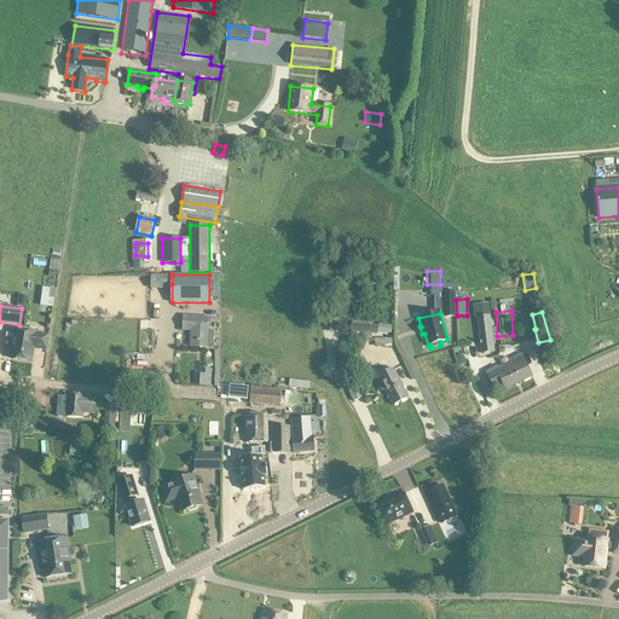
[(490,316),(476,318),(481,354),(495,352),(492,335),(497,334),(496,328),(491,329),(490,316)]
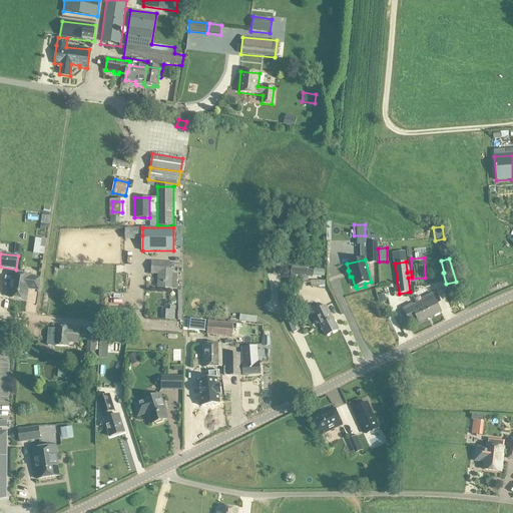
[(153,274),(158,274),(157,288),(172,289),(174,265),(154,264),(153,274)]
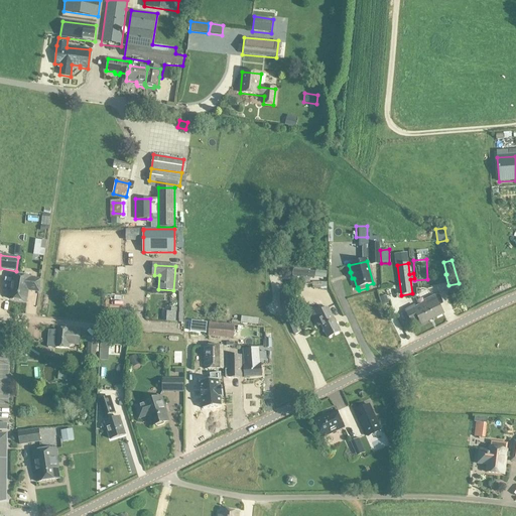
[(31,291),(39,292),(41,280),(30,278),(13,275),(10,299),(26,302),(28,290),(31,290),(31,291)]
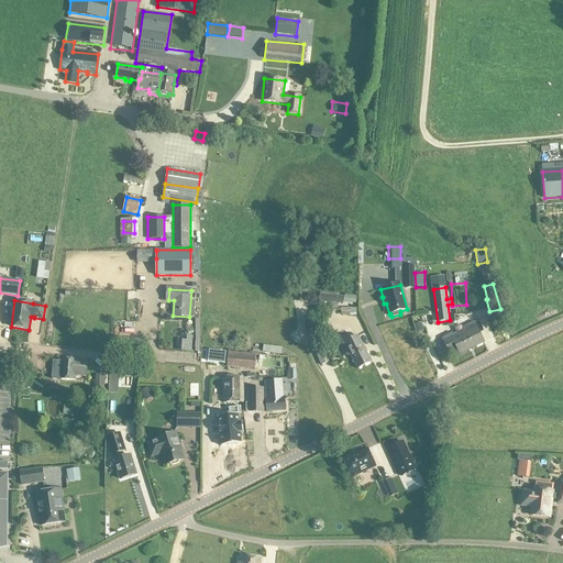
[(464,331),(461,333),(453,337),(452,333),(442,339),(450,354),(457,351),(460,355),(484,343),(474,323),(463,328),(464,331)]
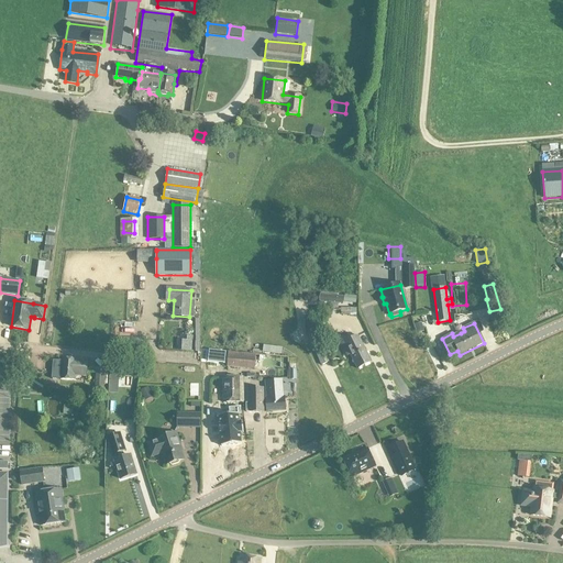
[(338,339),(331,327),(320,332),(327,344),(338,339)]
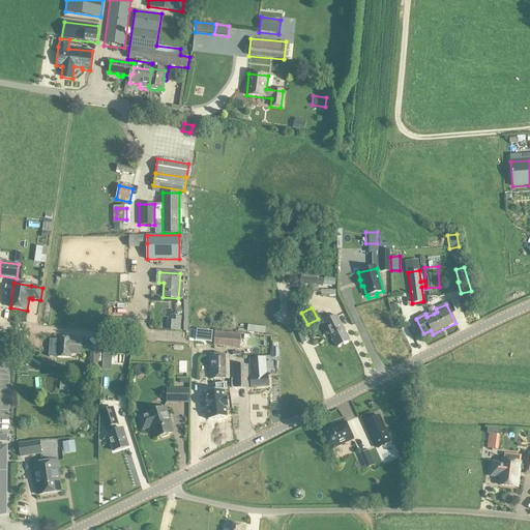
[(336,317),(321,324),(324,331),(327,330),(336,348),(349,342),(336,317)]
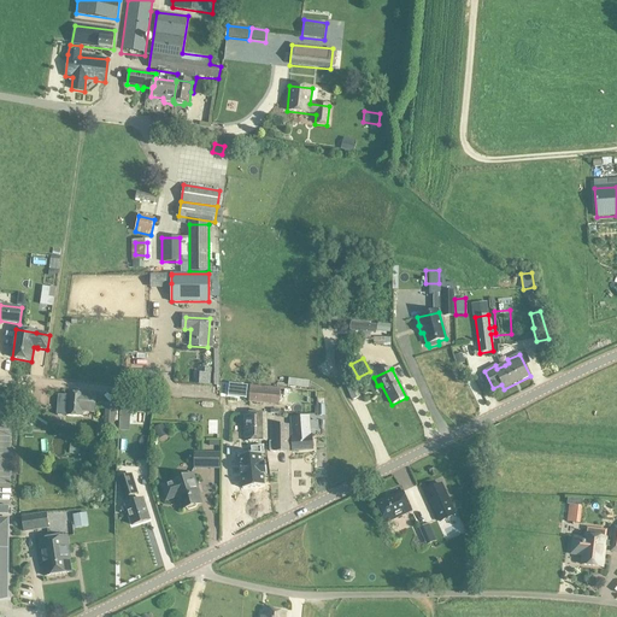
[(346,386),(352,400),(360,397),(353,382),(346,386)]
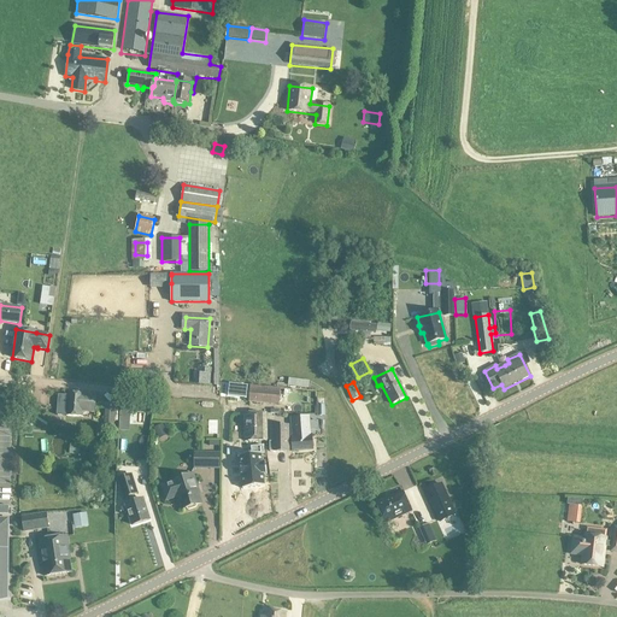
[(227,397),(245,398),(246,386),(228,385),(227,397)]
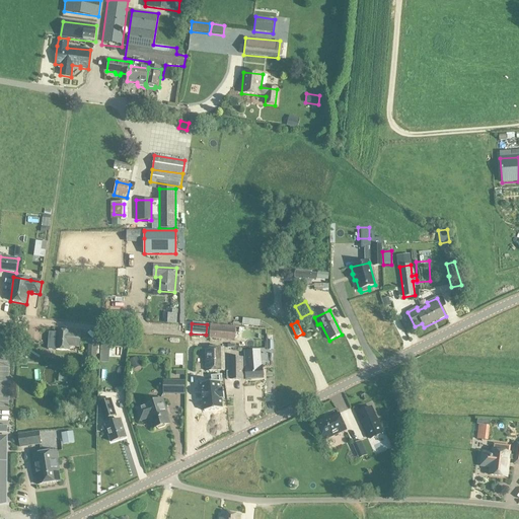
[(210,324),(209,339),(234,341),(234,339),(245,340),(246,336),(246,331),(247,331),(248,328),(235,327),(235,326),(210,324)]
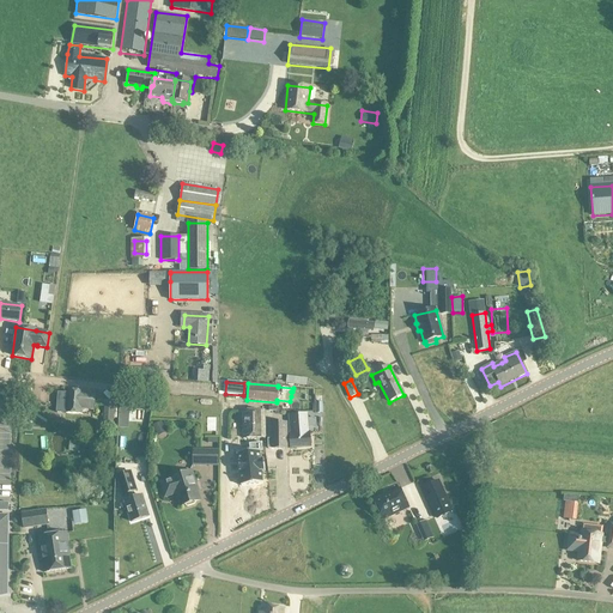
[(95,410),(96,394),(84,393),(84,392),(67,390),(66,413),(82,414),(83,410),(95,410)]
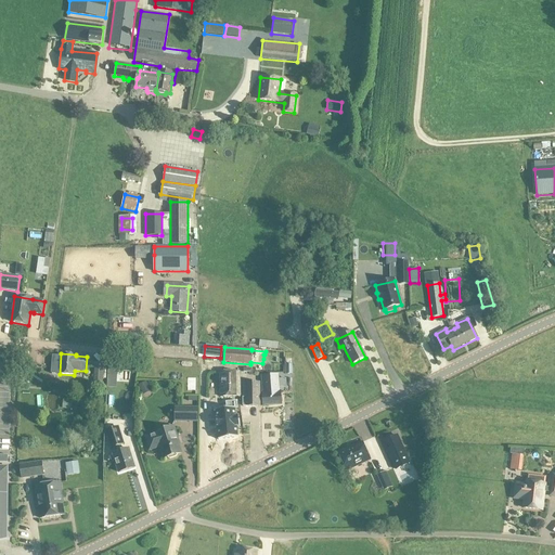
[(130,372),(131,359),(108,358),(106,387),(116,388),(117,371),(130,372)]
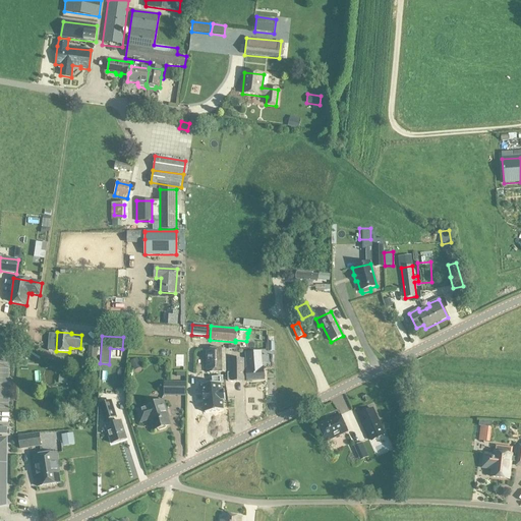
[(89,341),(88,357),(97,357),(97,355),(100,355),(101,340),(98,342),(89,341)]
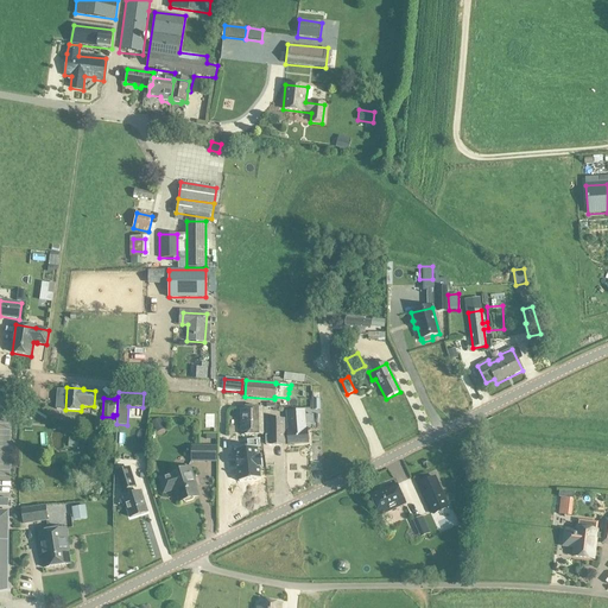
[(259,401),(235,401),(235,431),(258,431),(259,401)]
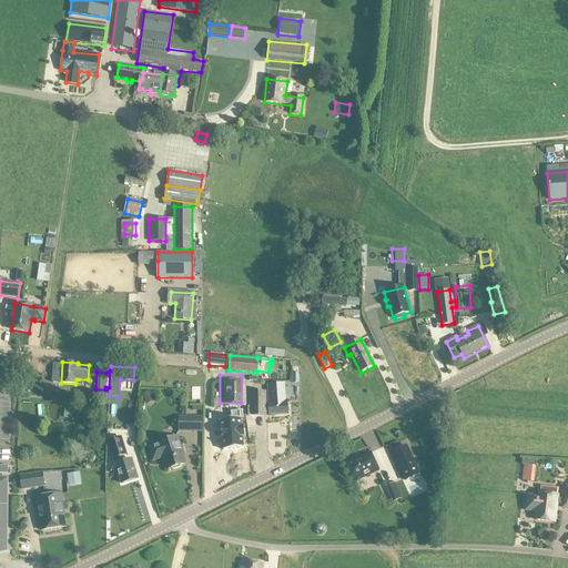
[(284,384),(267,386),(269,403),(267,403),(269,416),(287,414),(286,401),(285,401),(284,384)]
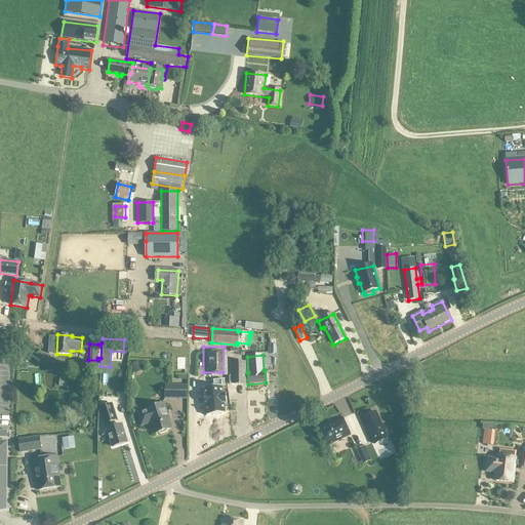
[(177,358),(177,370),(186,370),(186,358),(177,358)]
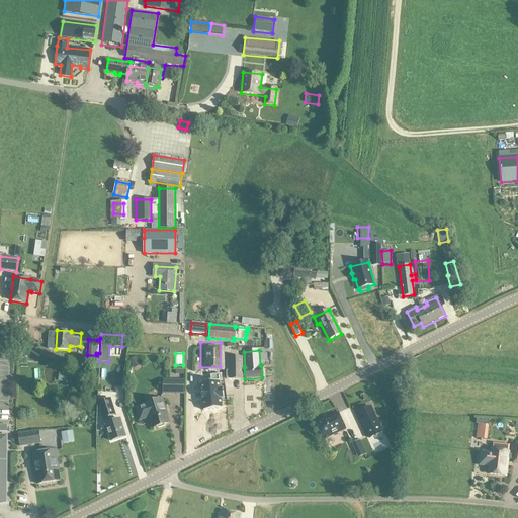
[(241,372),(242,372),(242,358),(227,358),(227,379),(225,379),(226,385),(234,385),(234,379),(241,379),(241,372)]
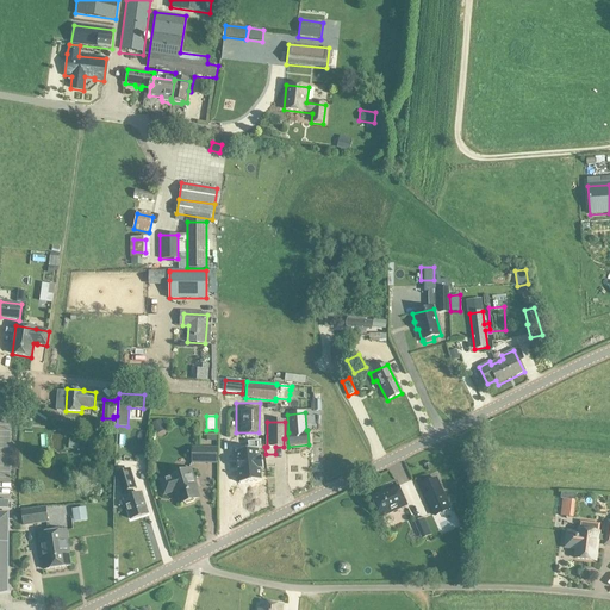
[(216,448),(192,448),(192,464),(216,464),(216,448)]
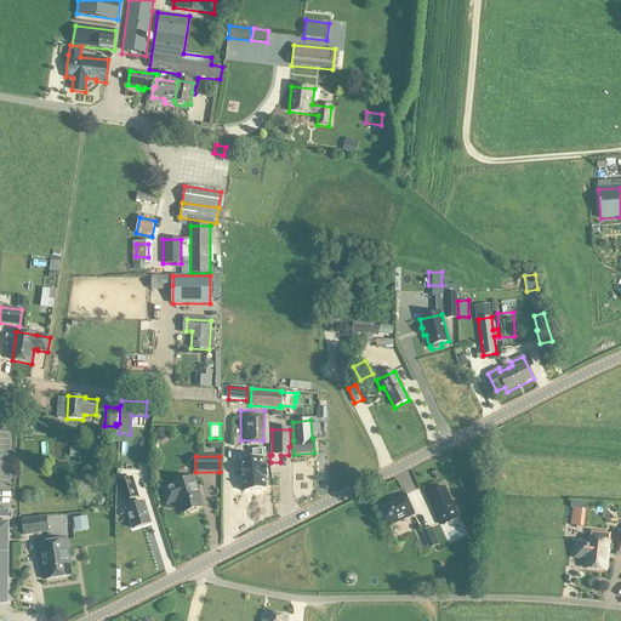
[(261,462),(245,462),(245,486),(261,486),(261,462)]
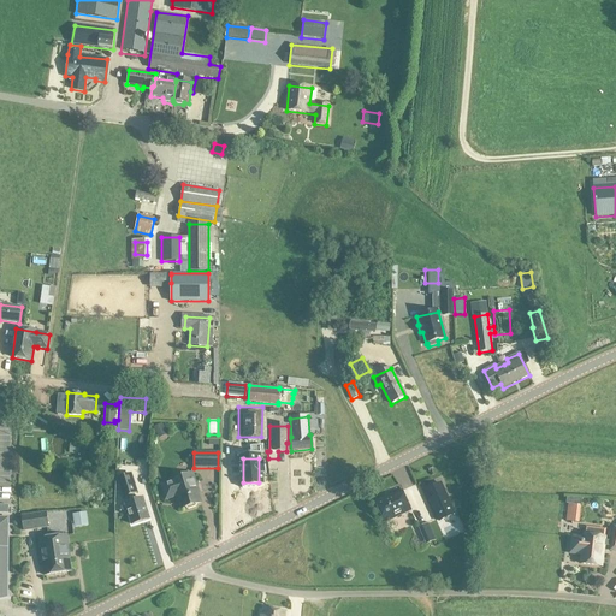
[(187,509),(188,510),(195,508),(196,507),(195,505),(201,503),(196,489),(193,474),(172,481),(172,483),(160,486),(165,501),(177,497),(181,509),(187,508),(187,509)]
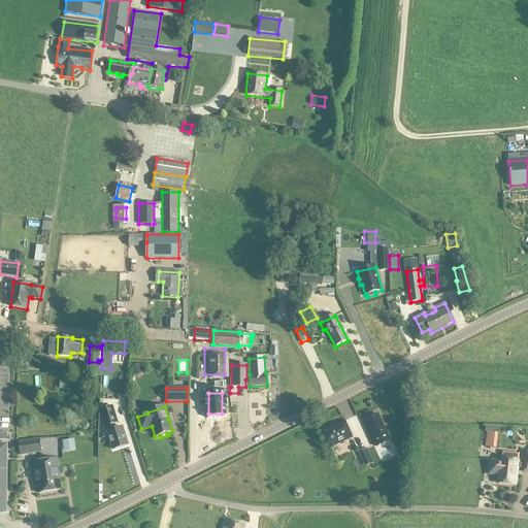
[(112,431),(107,433),(112,451),(127,446),(122,428),(116,430),(114,424),(117,423),(111,407),(100,411),(105,427),(110,426),(112,431)]
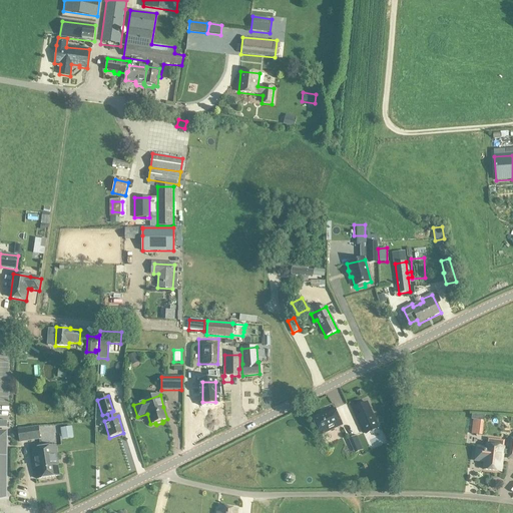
[(367,404),(354,409),(365,434),(378,428),(367,404)]
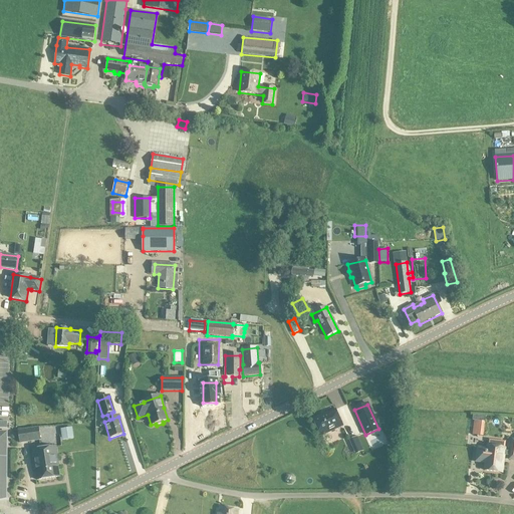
[(334,410),(313,420),(320,437),(342,427),(334,410)]
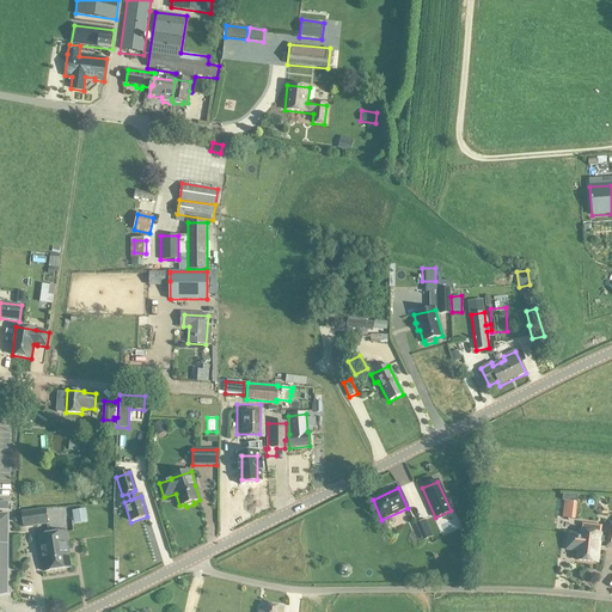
[(577,503),(568,502),(565,519),(575,520),(577,503)]
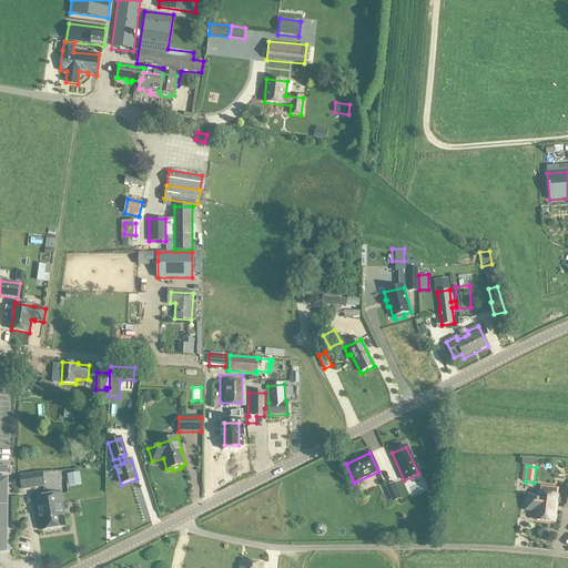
[(42,472),(19,475),(21,489),(44,487),(42,472)]
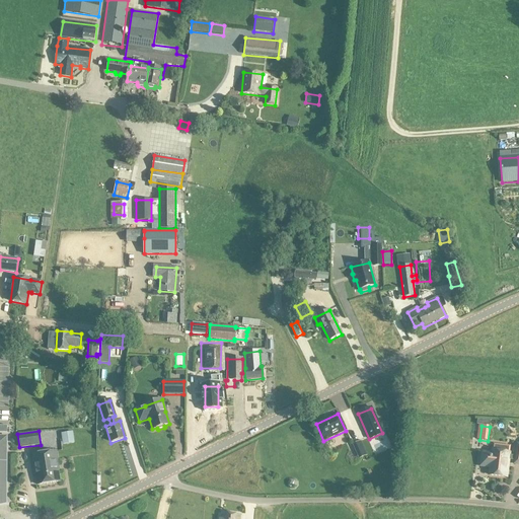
[(62,434),(63,443),(74,441),(72,433),(62,434)]
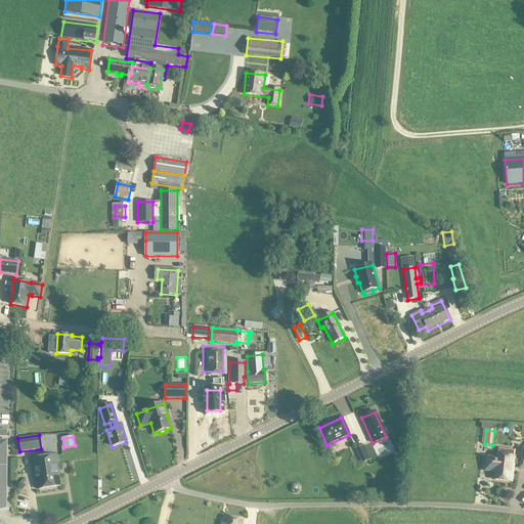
[(266,442),(259,444),(262,455),(264,454),(265,457),(270,456),(266,442)]
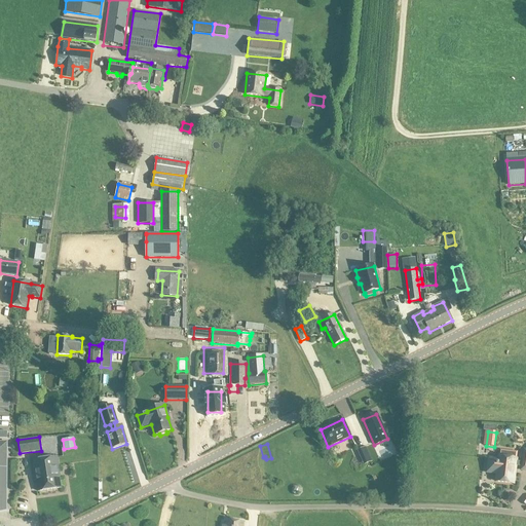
[(518,465),(524,466),(524,470),(525,470),(525,452),(525,462),(519,461),(519,459),(501,457),(501,460),(491,459),(490,473),(499,474),(498,481),(516,483),(518,465)]
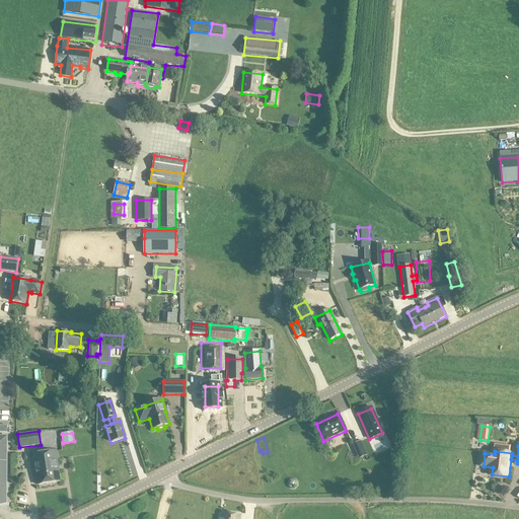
[(38,485),(60,482),(57,465),(58,465),(56,451),(33,455),(38,485)]
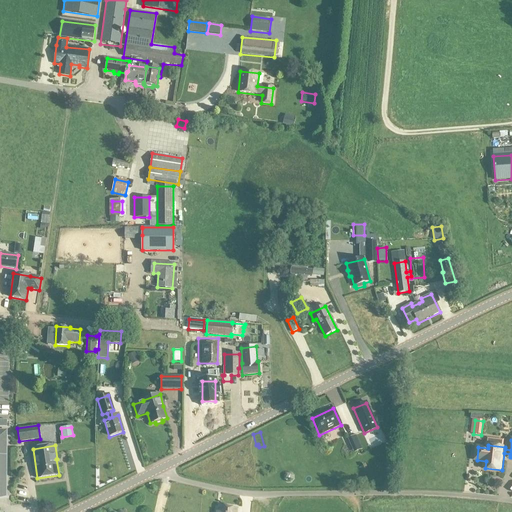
[(301,473),(303,482),(321,479),(320,471),(301,473)]
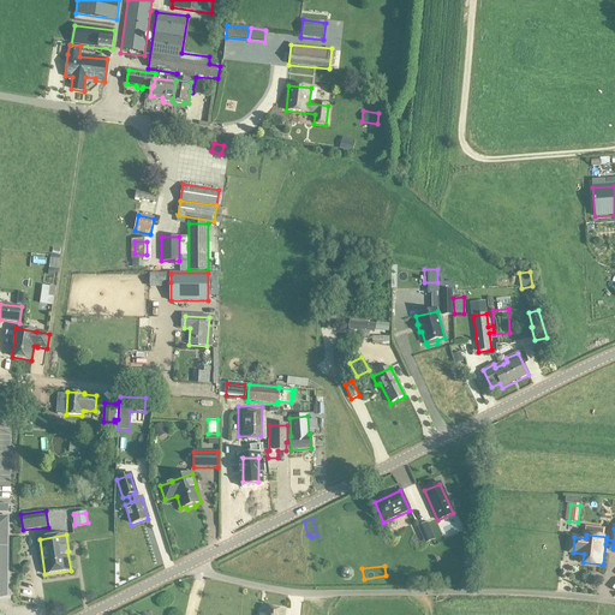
[(332,568),(330,575),(350,579),(351,572),(332,568)]
